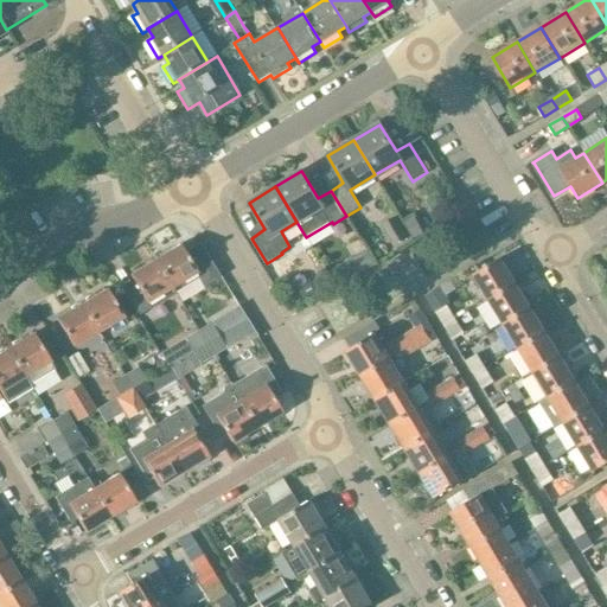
[(395,216),(381,224),(394,246),(408,237),(395,216)]
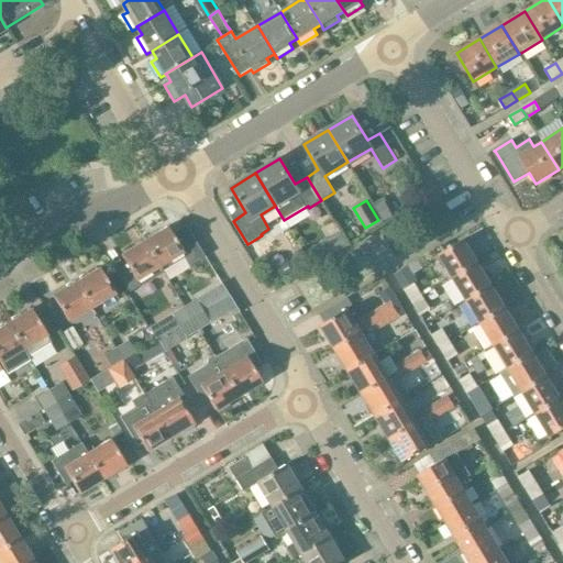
[(167,227),(144,241),(163,272),(185,257),(189,265),(203,256),(185,227),(172,234),(167,227)]
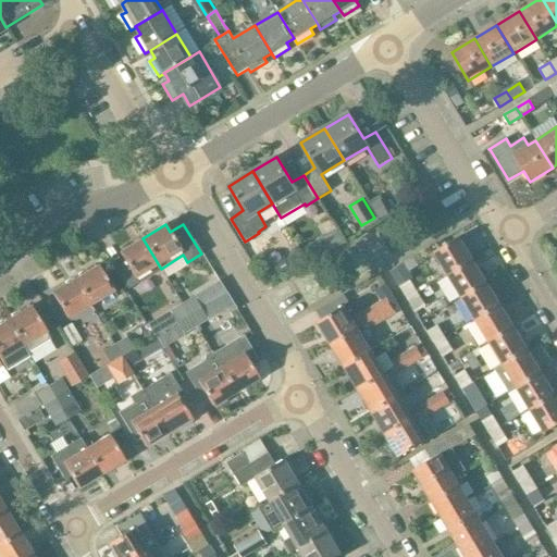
[(335,231),(327,235),(336,249),(344,244),(335,231)]
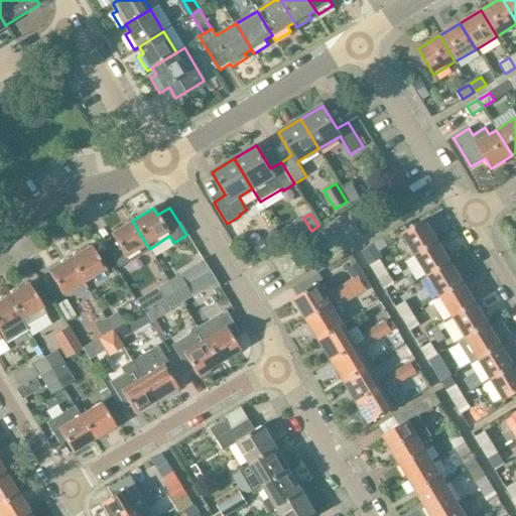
[(403,233),(415,254),(438,240),(425,219),(403,233)]
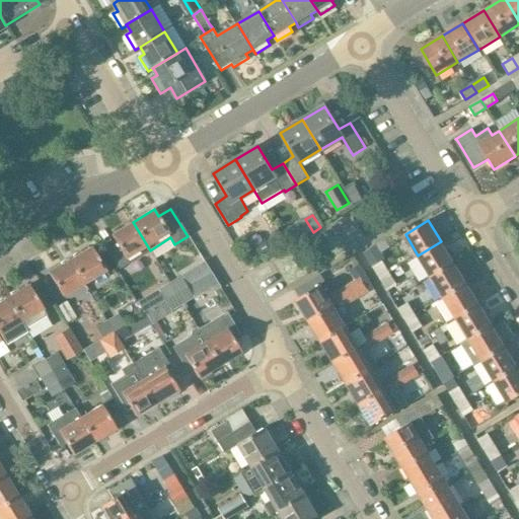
[(150,250),(133,222),(112,235),(117,243),(108,248),(120,268),(150,250)]
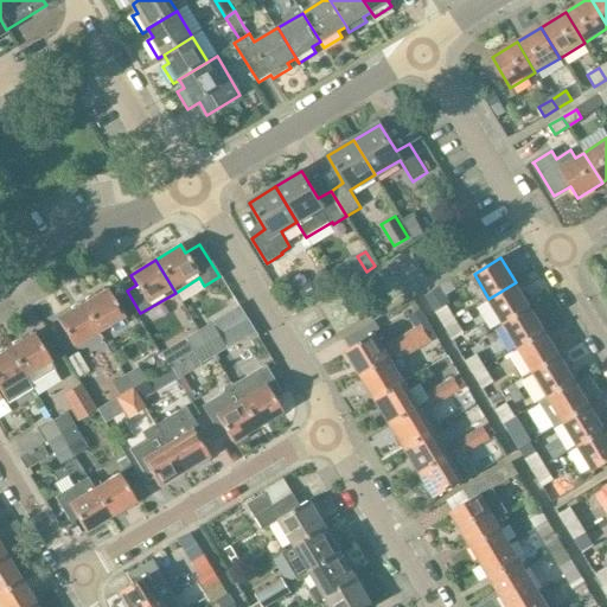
[(489,299),(504,324),(531,307),(516,282),(489,299)]
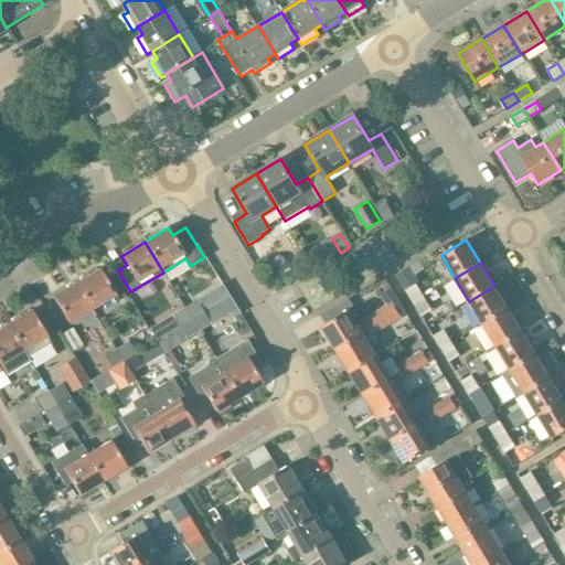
[(99,269),(77,283),(93,308),(115,295),(99,269)]
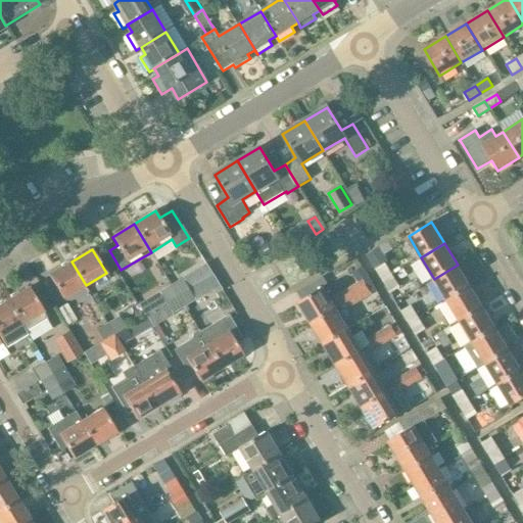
[(86,285),(72,262),(49,275),(63,299),(86,285)]
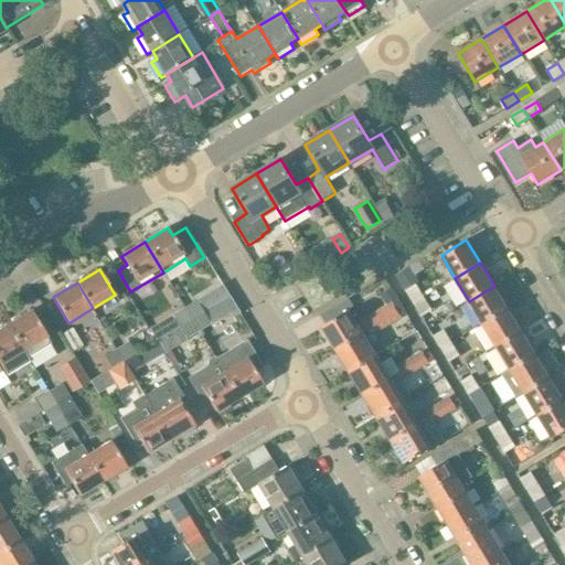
[(406,290),(413,304),(423,297),(415,285),(406,290)]
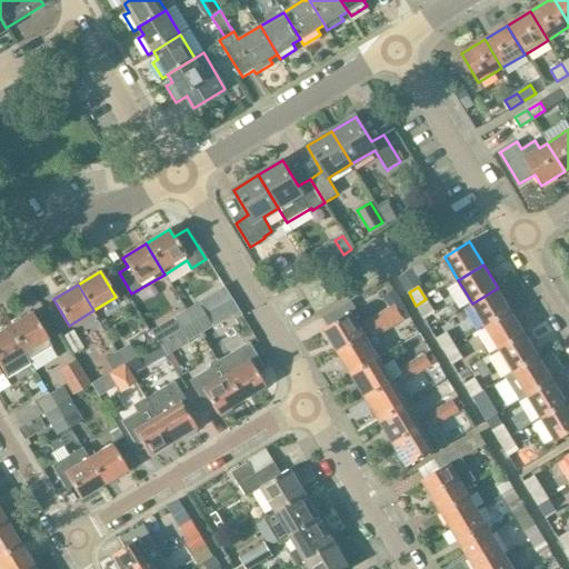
[(223,288),(216,292),(222,303),(227,301),(230,299),(223,288)]
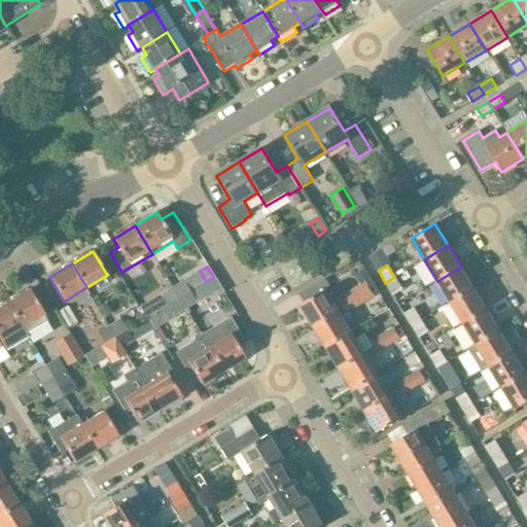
[(437,281),(451,302),(473,288),(461,267),(437,281)]
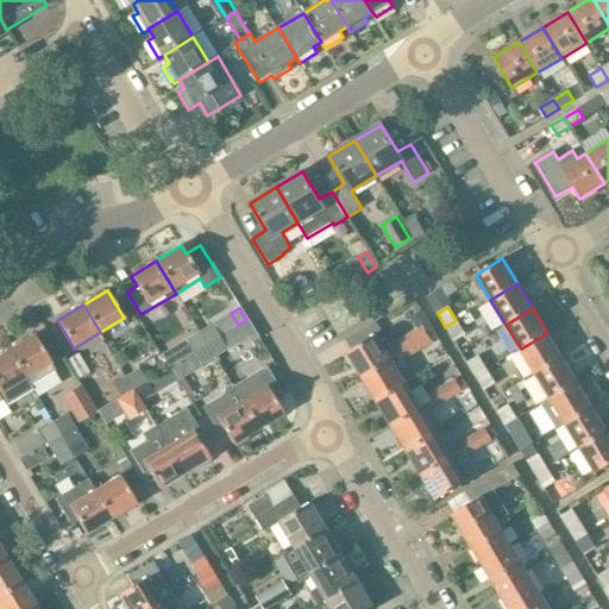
[(456,320),(445,327),(454,341),(465,336),(456,320)]
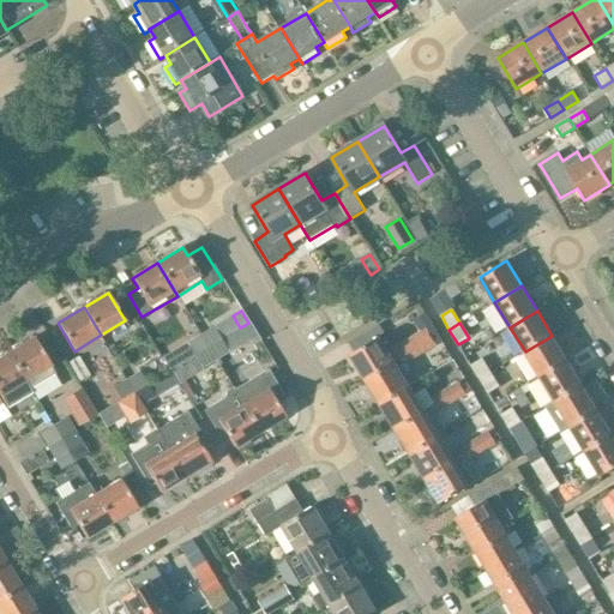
[(215,327),(202,336),(209,347),(221,339),(215,327)]
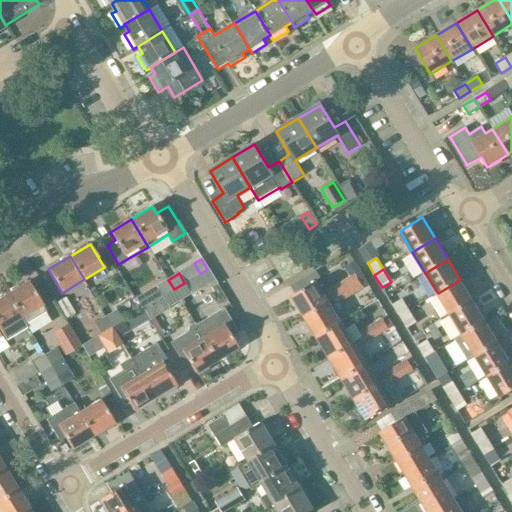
[(196,276),(184,283),(190,292),(190,293),(201,285),(196,276)]
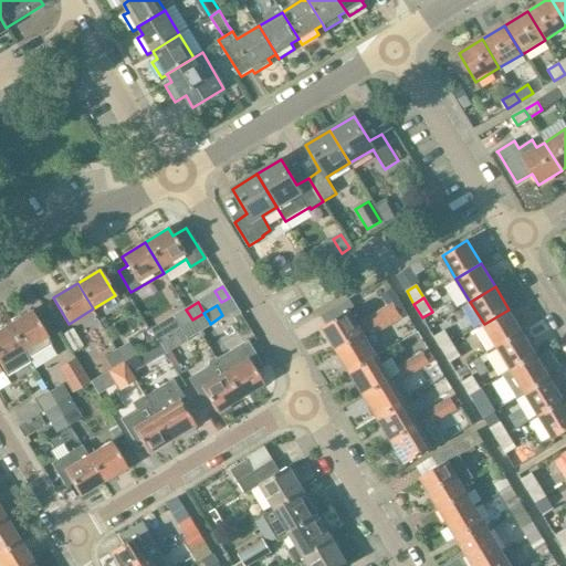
[(396,307),(381,315),(385,321),(388,318),(391,324),(401,317),(398,311),(396,307)]
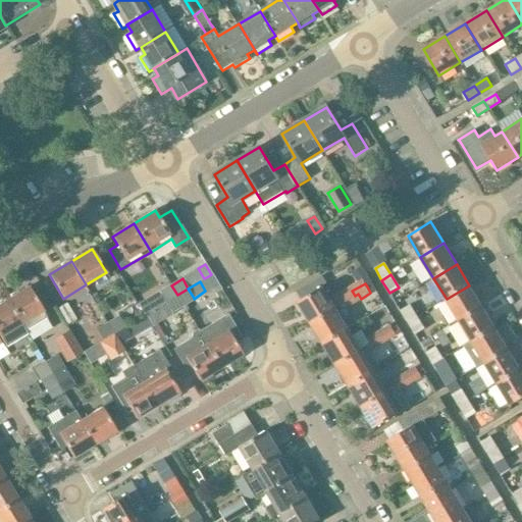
[(160,292),(166,302),(177,295),(171,285),(160,292)]
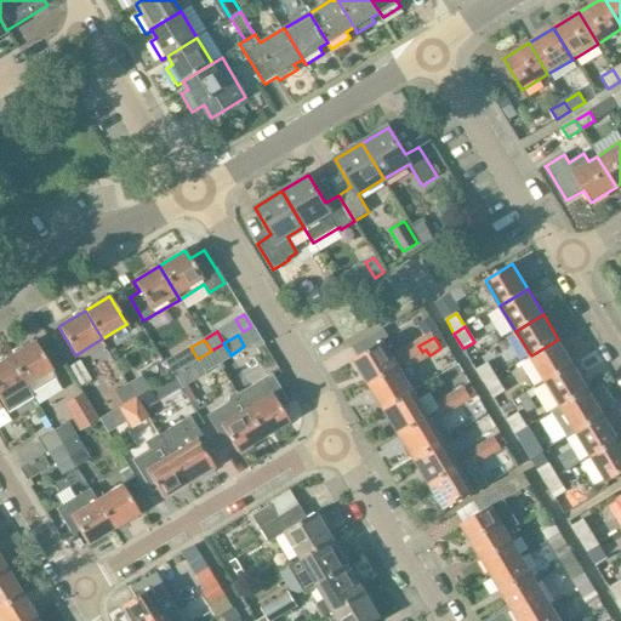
[(531,355),(546,381),(574,364),(558,340),(531,355)]
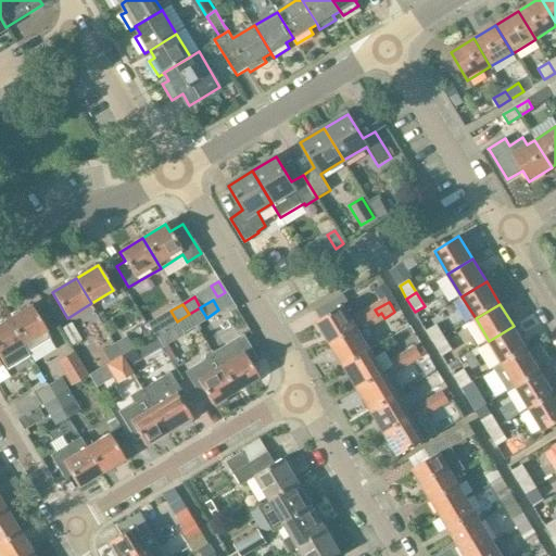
[(30,305),(9,319),(28,352),(51,338),(30,305)]
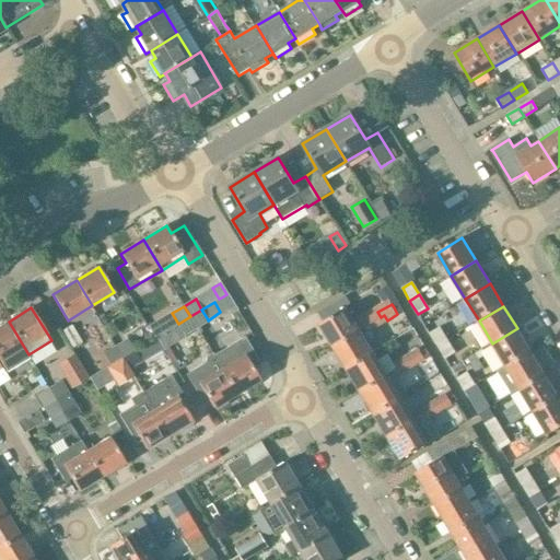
[(346,307),(319,323),(334,346),(371,323),(368,318),(353,321),(346,307)]
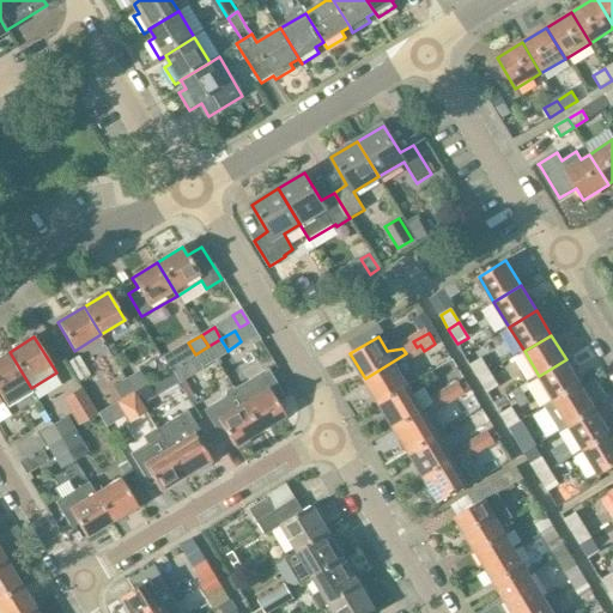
[(220,339),(208,346),(216,358),(228,351),(220,339)]
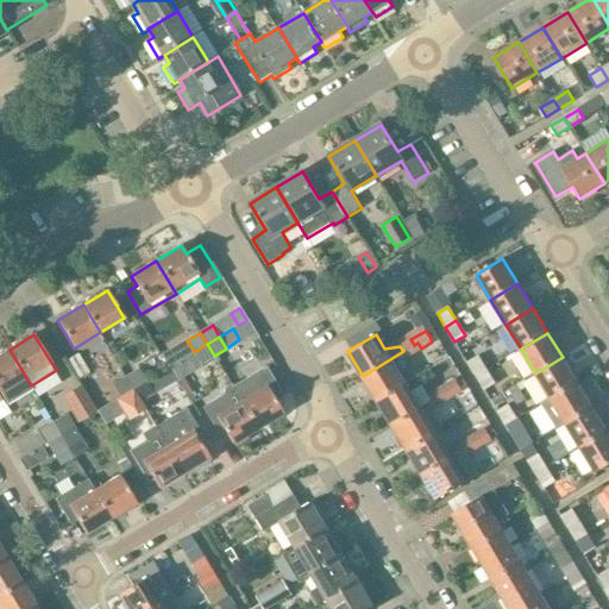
[(410,339),(400,346),(403,352),(407,357),(421,349),(418,343),(414,345),(410,339)]
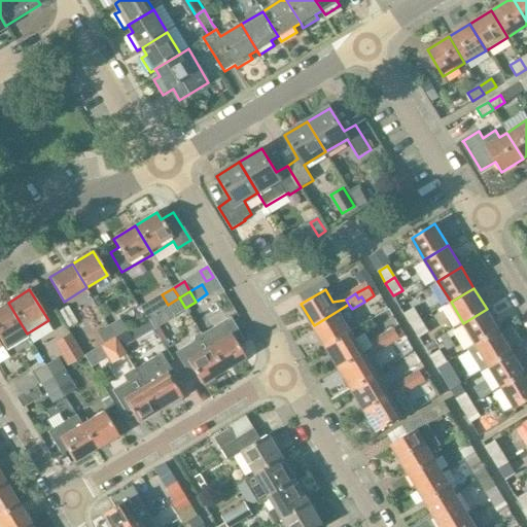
[(179,297),(168,305),(174,314),(185,308),(179,297)]
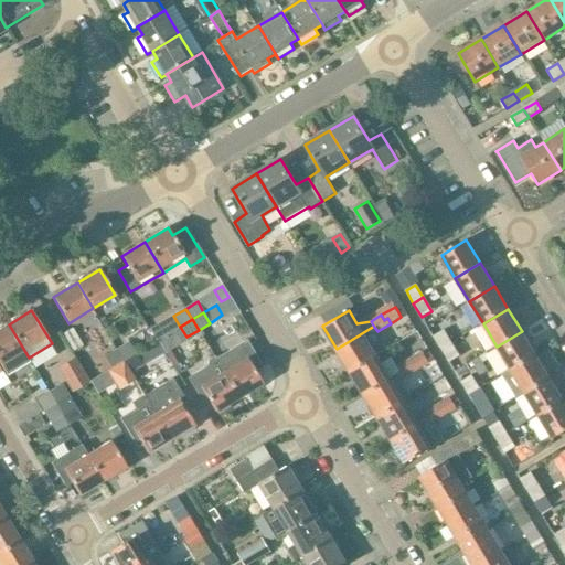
[(9,324),(0,329),(0,362),(7,374),(30,361),(28,358),(29,358),(9,324)]
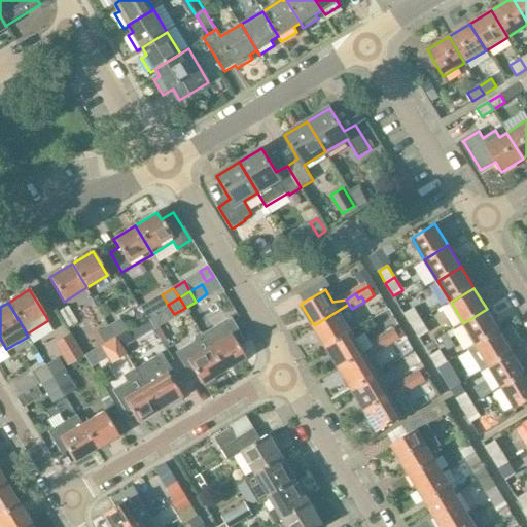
[(59,312),(68,328),(77,322),(68,307),(59,312)]
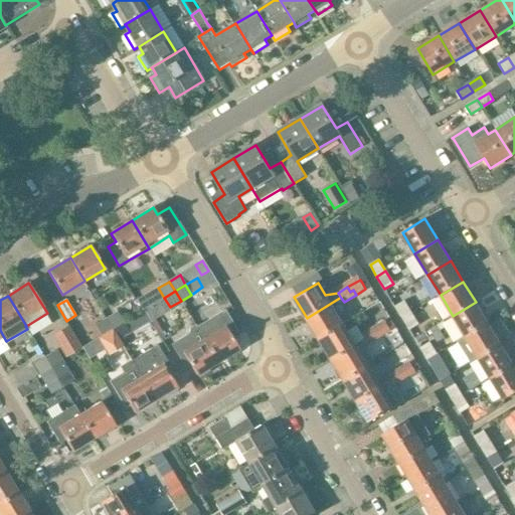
[(394,306),(402,318),(411,313),(404,301),(394,306)]
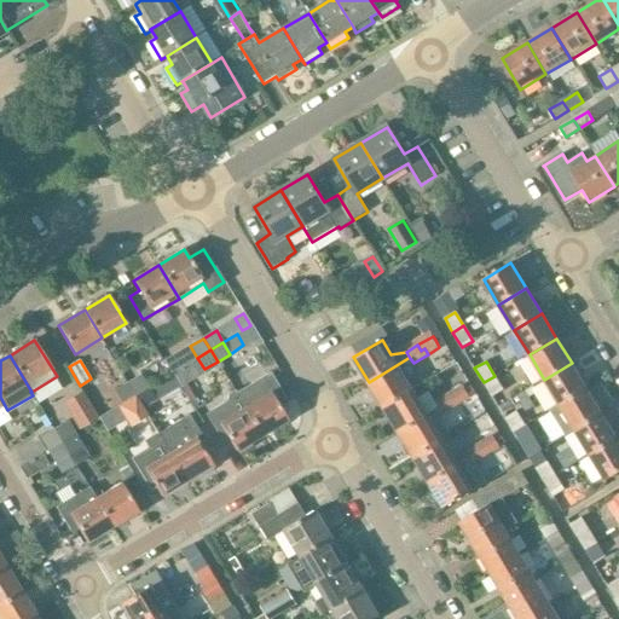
[(544,380),(560,405),(586,388),(572,363),(544,380)]
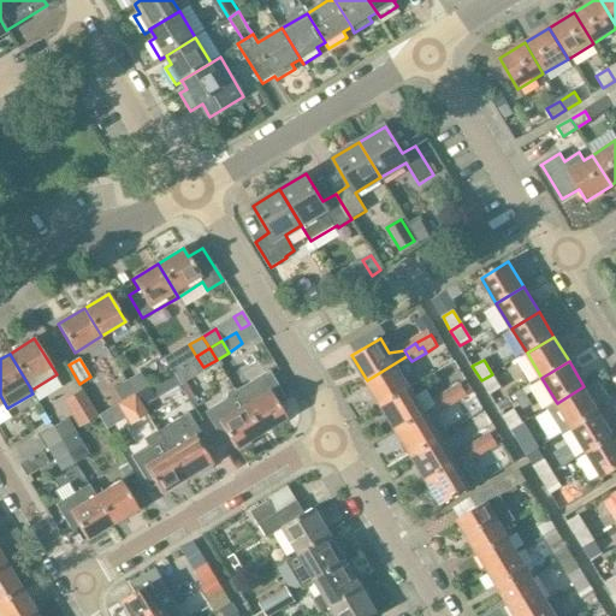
[(395,363),(367,380),(381,406),(409,389),(395,363)]
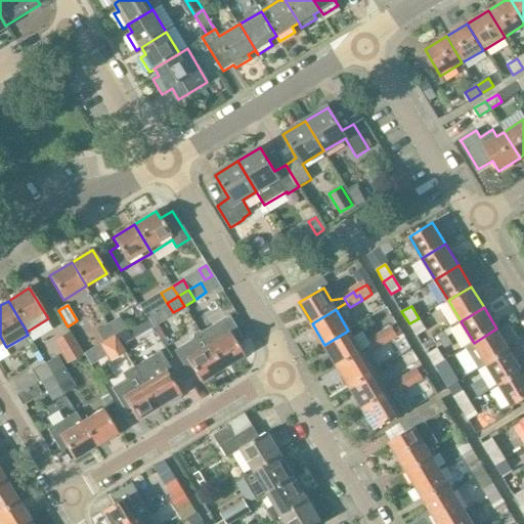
[(227,315),(200,332),(222,368),(243,356),(236,345),(244,341),(227,315)]
